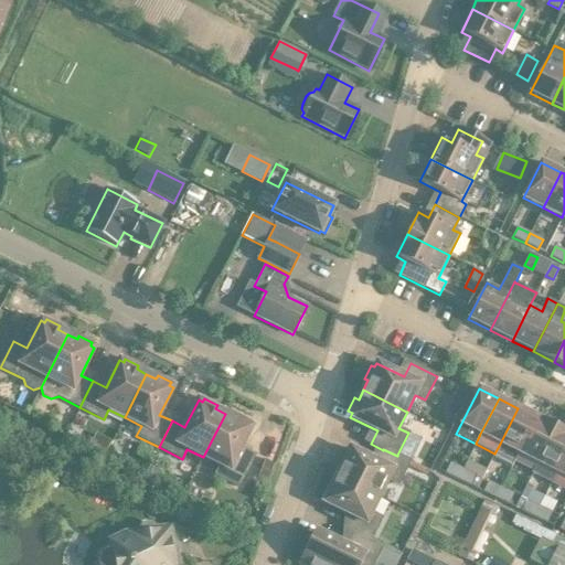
[(166,417),(182,424),(187,414),(170,407),(166,417)]
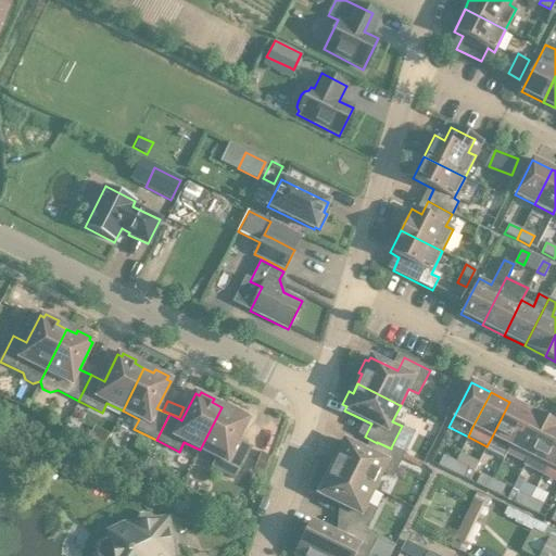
[(492,437),(510,445),(528,411),(509,402),(492,437)]
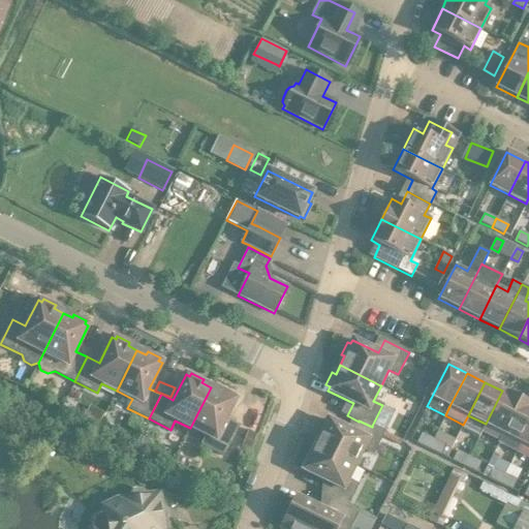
[(211,387),(190,428),(206,436),(201,445),(223,457),(236,432),(223,426),(236,400),(232,398),(234,395),(221,389),(219,392),(211,387)]
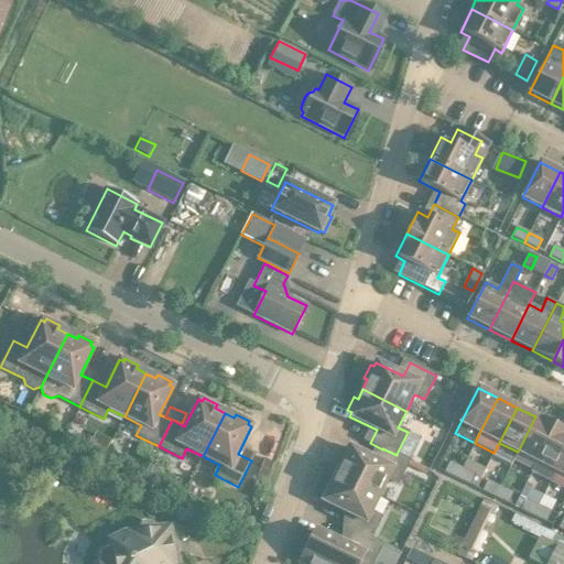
[(76,414),(73,422),(82,426),(85,419),(76,414)]
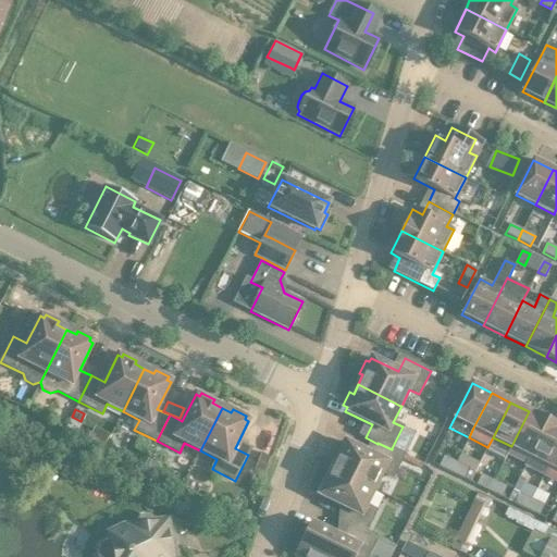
[(525,465),(530,456),(547,421),(529,411),(511,446),(507,455),(525,465)]
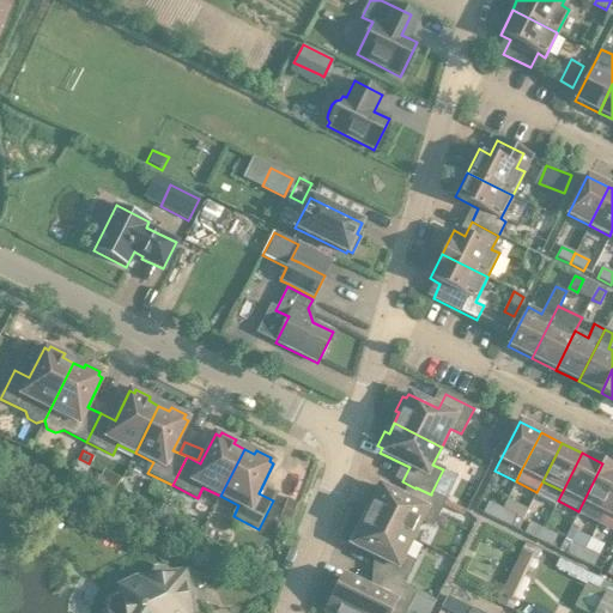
[(598,525),(604,513),(612,492),(612,468),(602,463),(583,502),(578,511),(577,514),(598,525)]
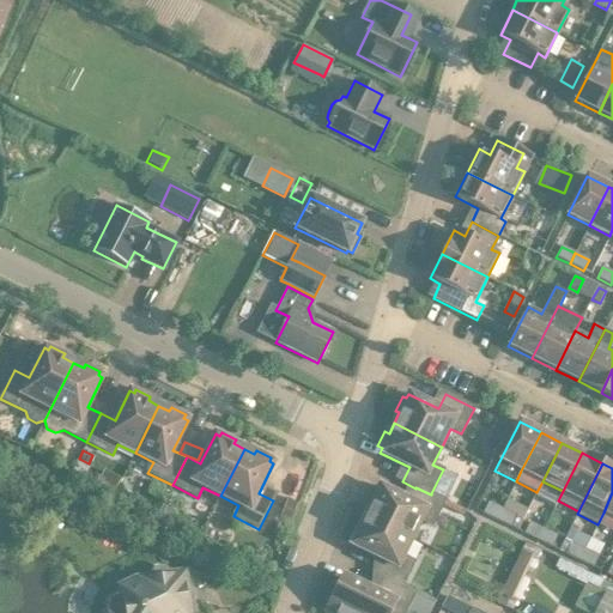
[(370,505),(364,515),(413,539),(423,519),(434,523),(444,501),(431,493),(431,495),(416,487),(416,489),(410,501),(380,486),(377,490),(374,489),(365,503),(370,505)]
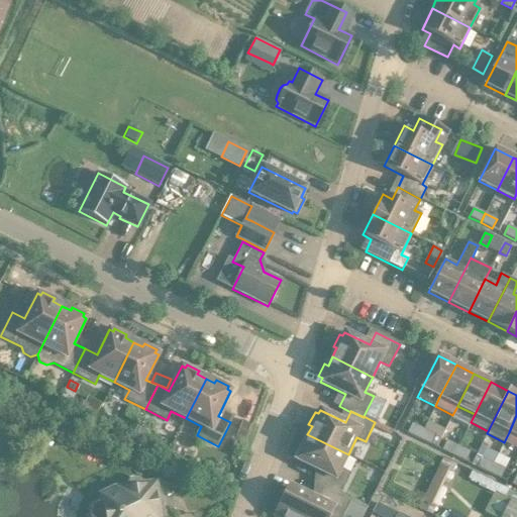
[(516,448),(516,415),(509,432),(504,442),(516,448)]
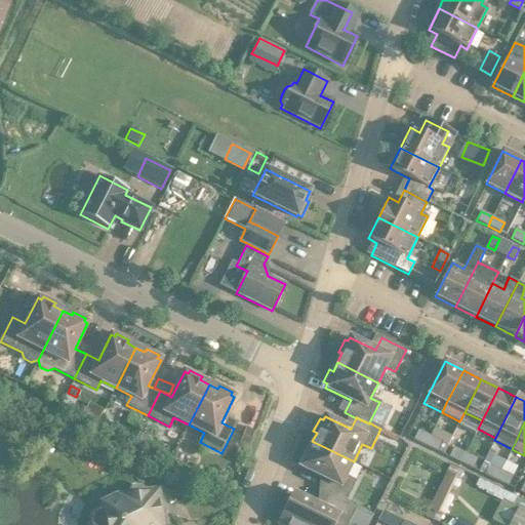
[(245,429),(239,444),(248,447),(254,432),(245,429)]
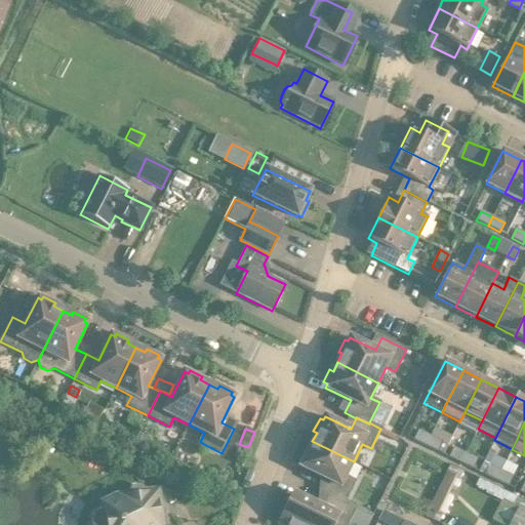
[(418,431),(413,440),(426,445),(430,436),(418,431)]
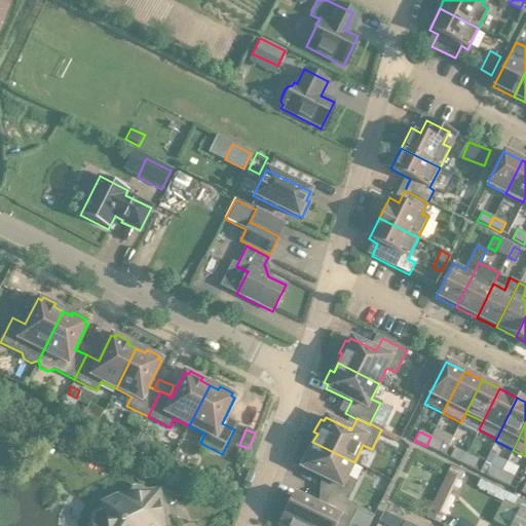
[(150,440),(139,434),(136,441),(146,447),(150,440)]
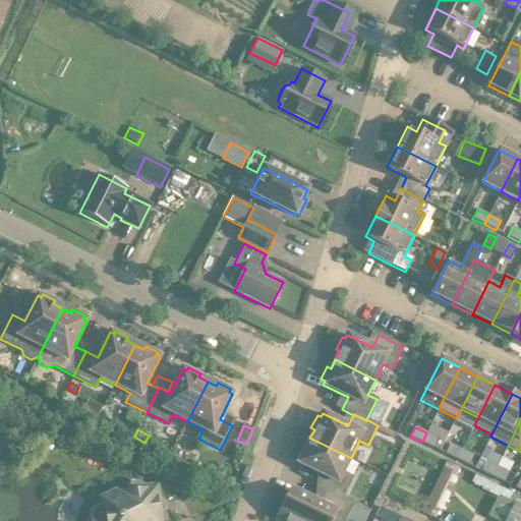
[(422,442),(433,448),(439,439),(426,432),(422,442)]
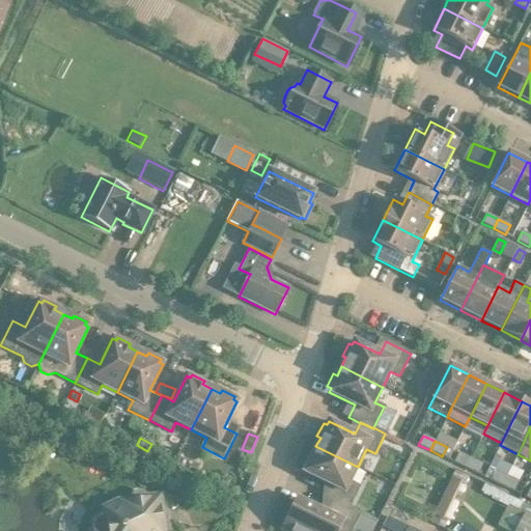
[(332,502),(333,501),(347,508),(348,508),(359,487),(350,482),(358,467),(315,446),(311,455),(308,453),(302,467),(305,468),(303,472),(329,484),(323,497),(328,500),(332,502)]
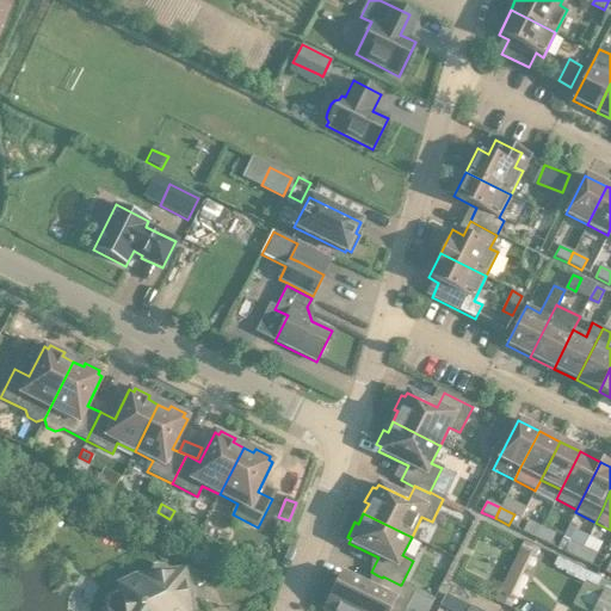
[(523,532),(536,538),(542,528),(528,522),(523,532)]
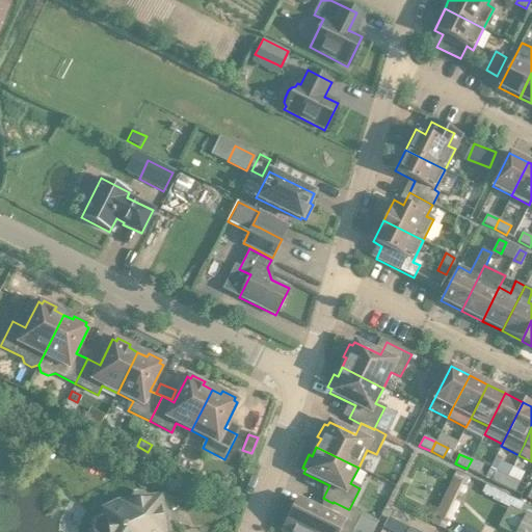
[(472,459),(467,469),(479,475),(483,466),(472,459)]
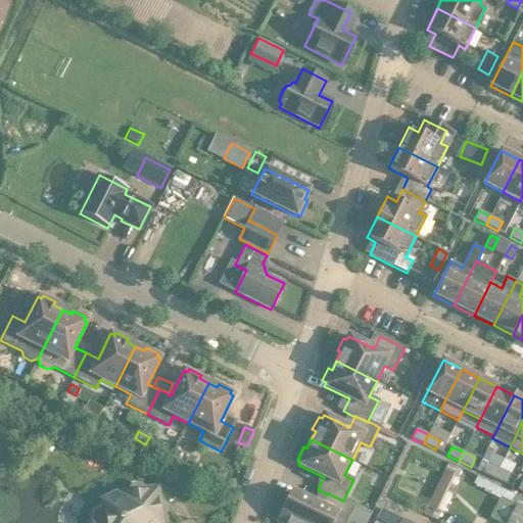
[(487,464),(482,473),(494,478),(498,469),(487,464)]
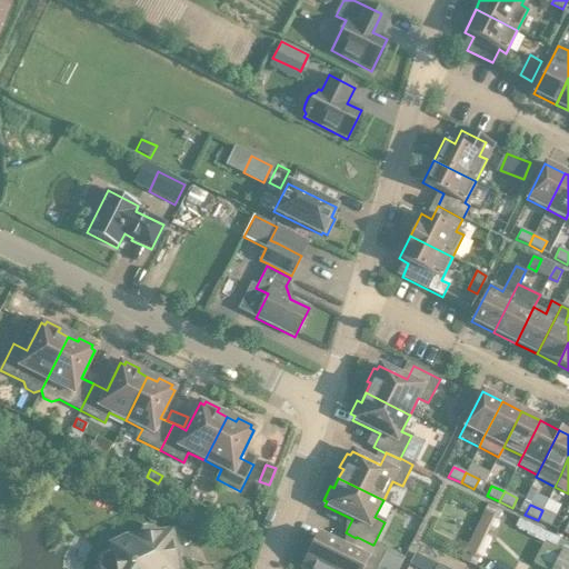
[(538,520),(550,527),(556,517),(542,510),(538,520)]
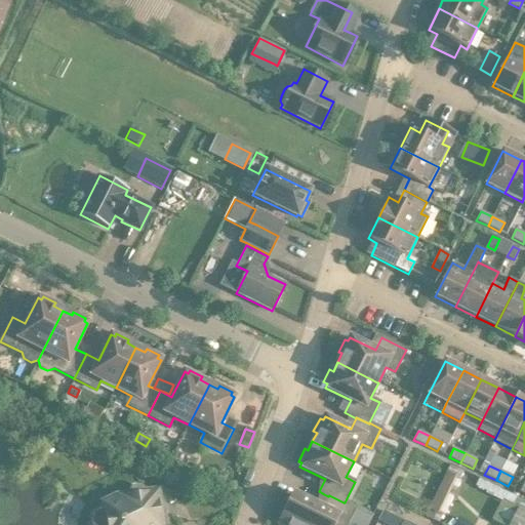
[(460,481),(446,474),(428,512),(442,519),(460,481)]
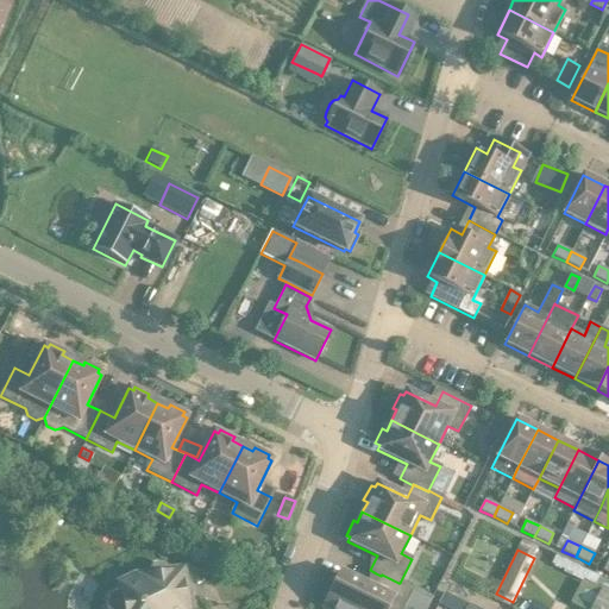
[(188,608),(187,600),(193,596),(192,588),(183,573),(179,570),(163,564),(158,564),(155,565),(152,569),(151,573),(140,575),(137,579),(137,582),(124,583),(120,588),(121,591),(117,592),(112,596),(110,600),(107,604),(108,608),(188,608)]
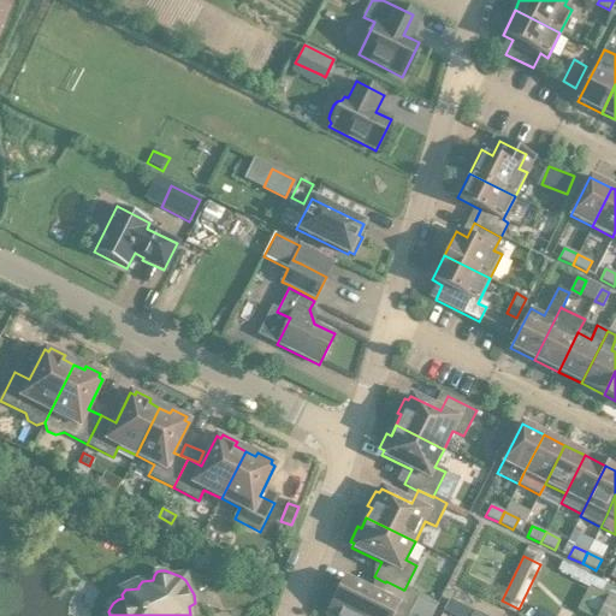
[(325,615),(327,615),(406,615),(416,596),(404,590),(403,590),(386,581),(385,582),(380,580),(374,592),(344,578),(325,615)]
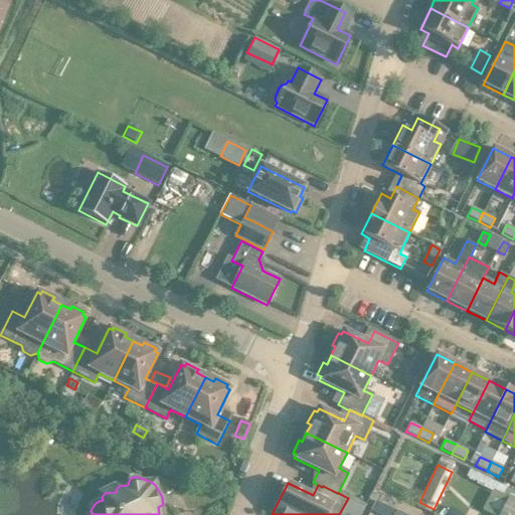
[(514,514),(514,502),(508,499),(500,514),(514,514)]
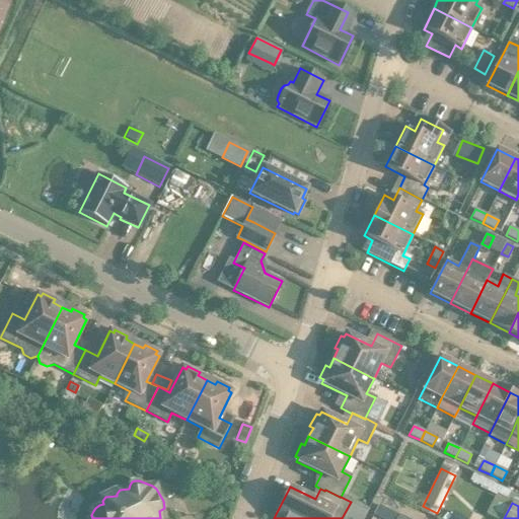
[(378,505),(377,506),(373,514),(382,518),(395,518),(398,515),(378,505)]
